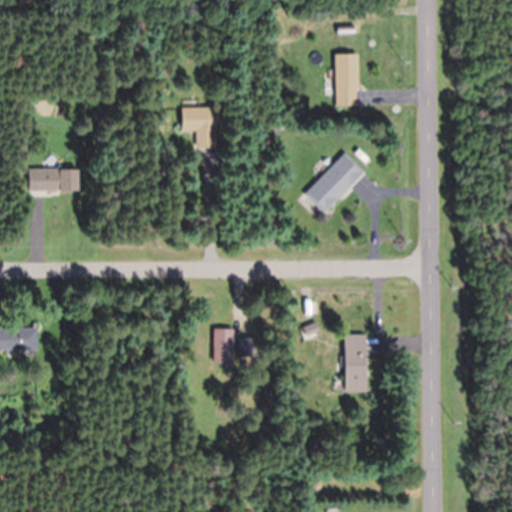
[(334,54),(334,105),(357,105),(357,54),(334,54)]
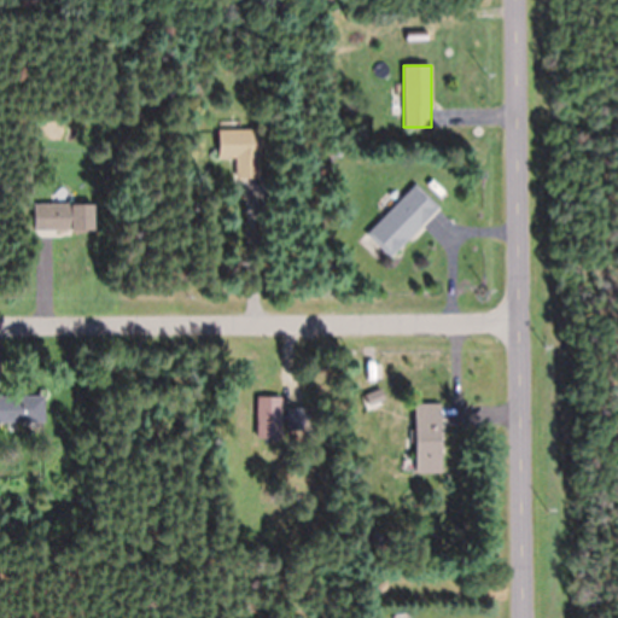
[(219,158),(234,158),(234,179),(260,179),(260,129),(219,129),(219,158)]
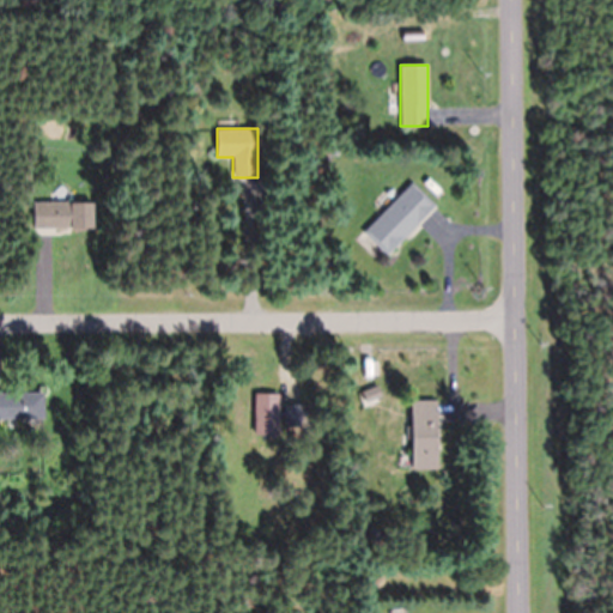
[(436,206),(412,183),(364,234),(387,256),(436,206)]
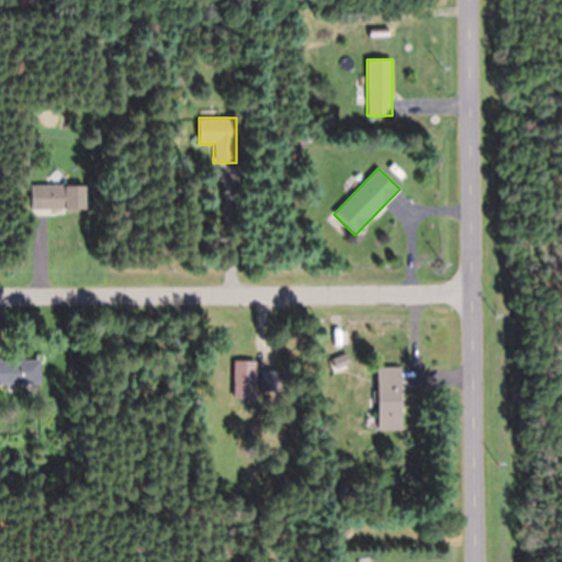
[(85,186),(32,186),(32,210),(85,210),(85,186)]
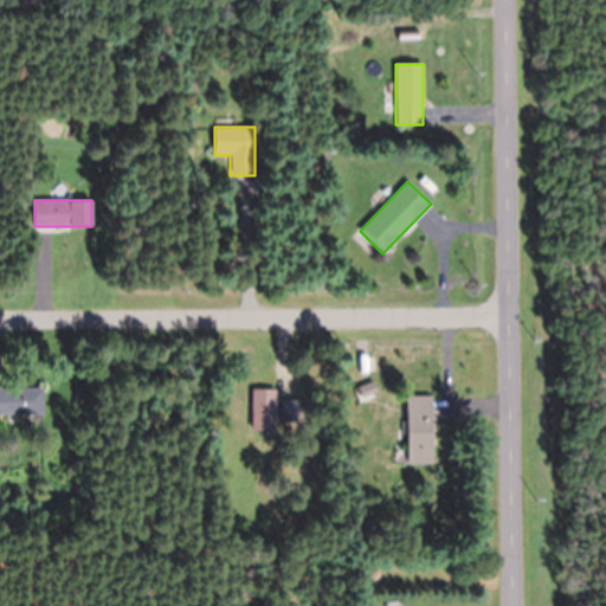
[(0,388),(0,414),(45,414),(45,388),(0,388)]
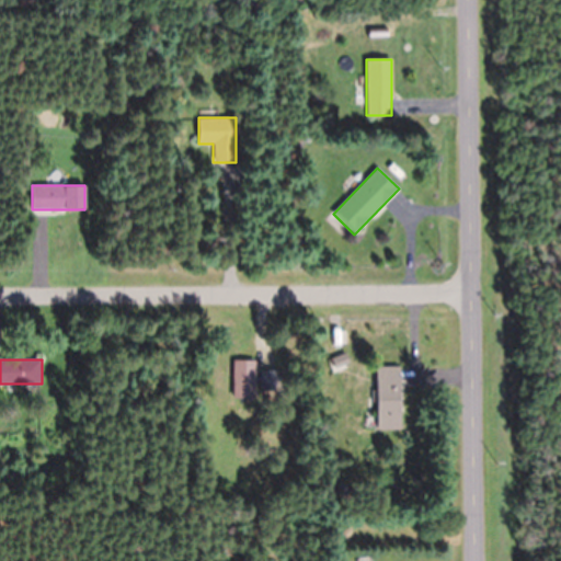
[(232,400),(255,400),(255,362),(232,362),(232,400)]
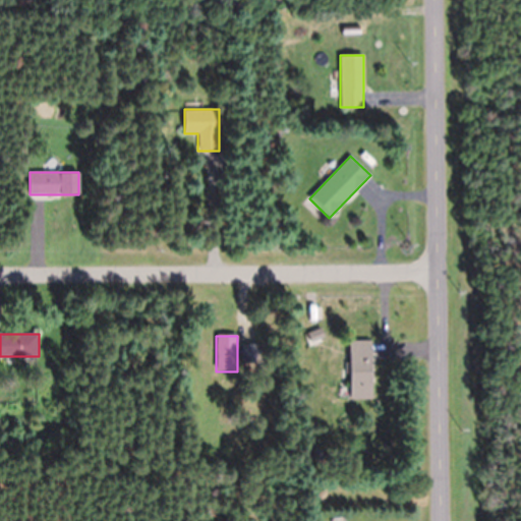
[(349,400),(371,400),(371,341),(349,341),(349,400)]
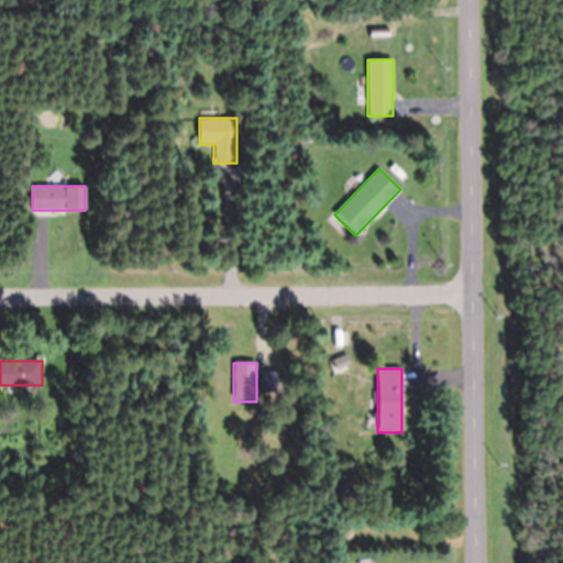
[(275,386),(275,375),(262,374),(262,385),(275,386)]
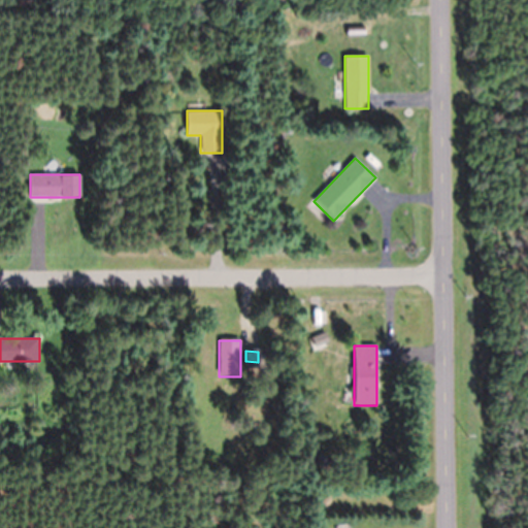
All buildings are outlined.
